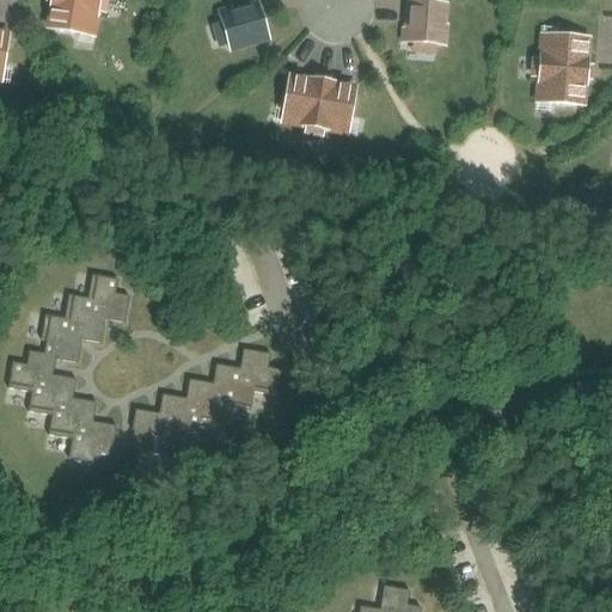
[(50,0),(50,4),(46,30),(90,38),(95,13),(101,14),(103,0),(50,0)]
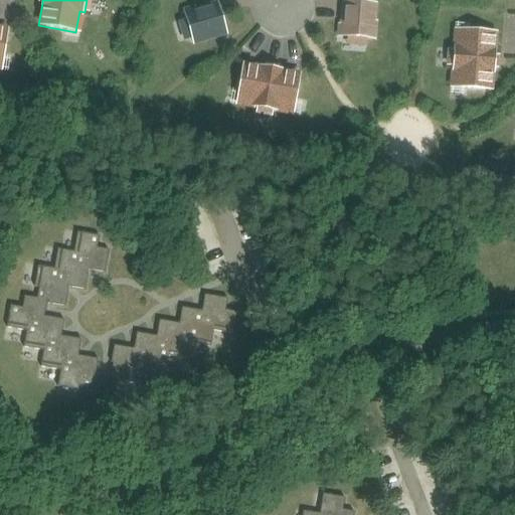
[(194,46),(227,36),(217,0),(184,10),(194,46)]
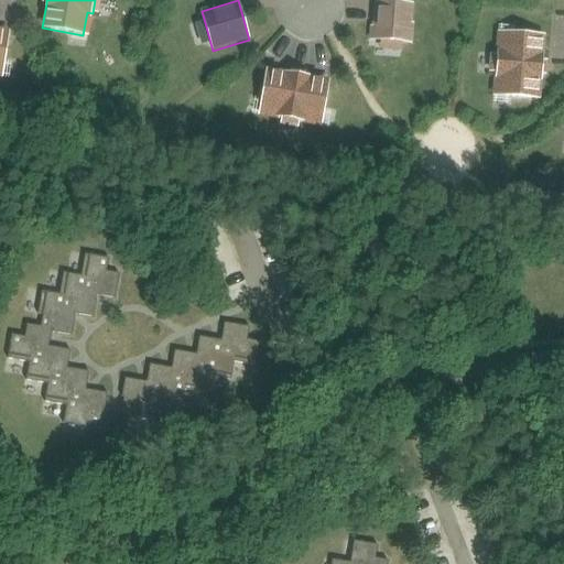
[(414,4),(375,1),(371,41),(412,43),(414,4)]
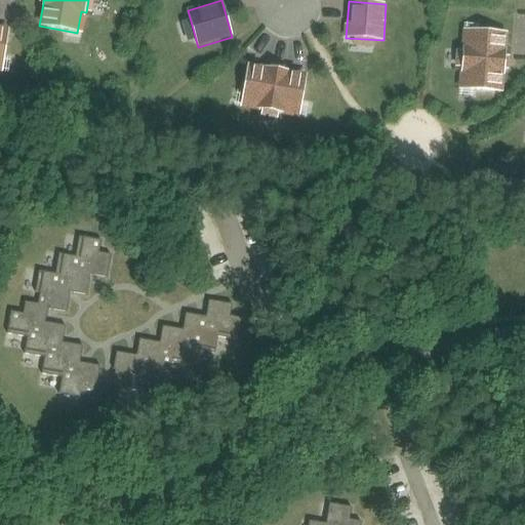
[(0,66),(3,67),(9,29),(0,27),(0,66)]
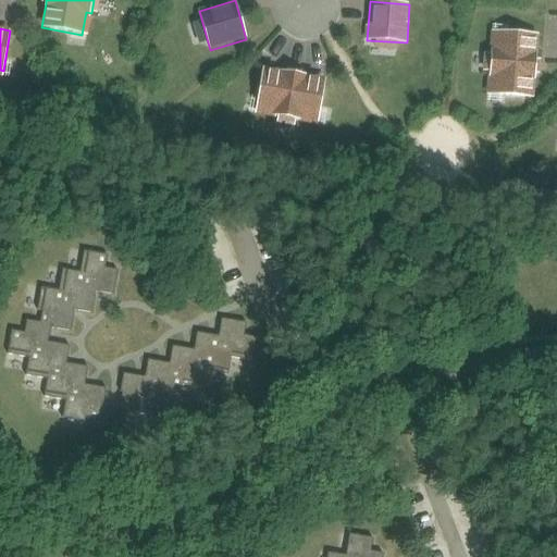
[(490,54),(489,73),(495,73),(494,96),(534,99),(539,36),(498,33),(497,54),(490,54)]
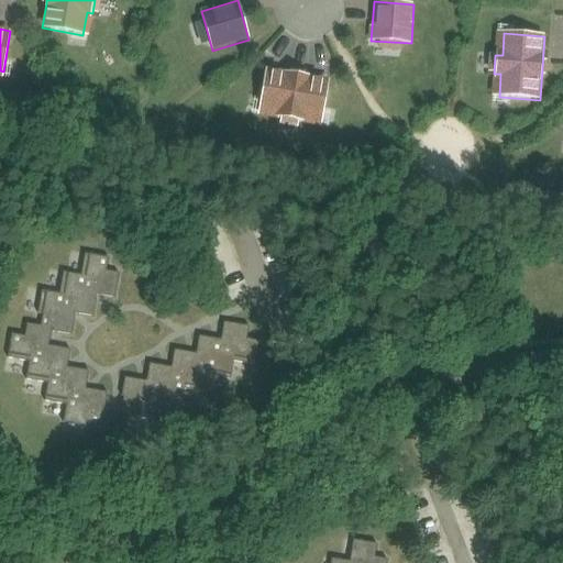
[(266,68),(260,108),(280,112),(279,120),(297,122),(298,117),(298,114),(322,119),(329,79),(266,68)]
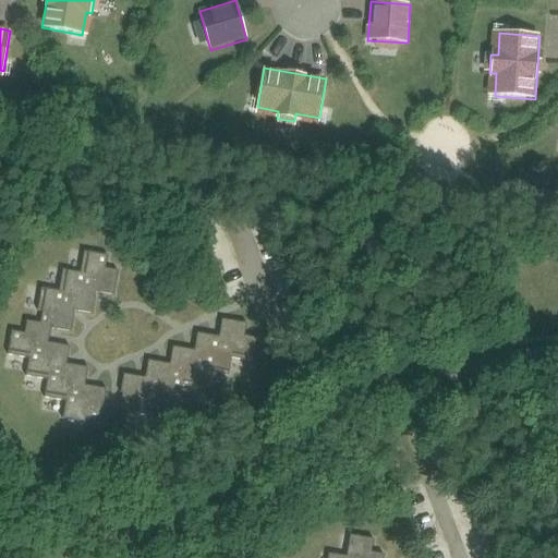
[(70,347),(48,342),(51,328),(71,331),(75,310),(93,313),(96,291),(113,294),(118,270),(105,268),(107,255),(84,251),(81,274),(62,270),(59,291),(41,289),(37,311),(43,312),(40,324),(26,320),(24,334),(12,331),(8,355),(29,359),(26,376),(48,380),(45,398),(67,401),(63,419),(86,423),(87,416),(100,419),(101,407),(104,408),(107,389),(85,385),(88,367),(68,364),(70,347)]
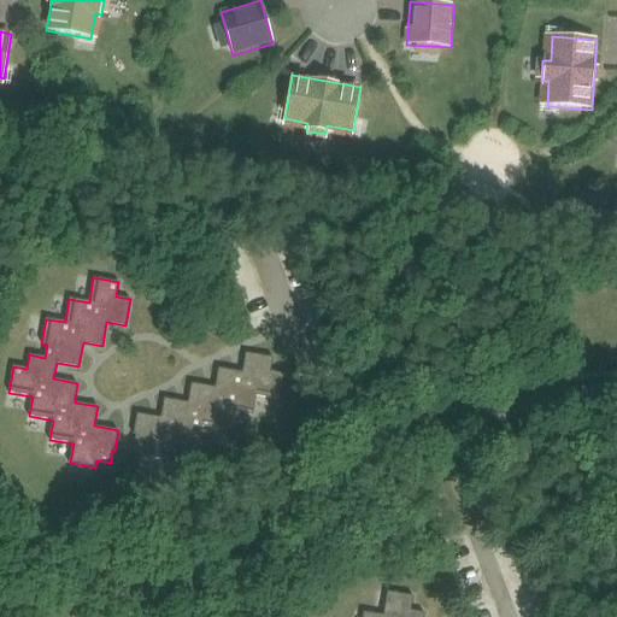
[(272,357),(246,352),(242,372),(218,369),(215,388),(191,383),(188,403),(164,399),(160,418),(136,413),(133,434),(136,435),(134,448),(148,451),(147,457),(172,462),(176,441),(200,446),(203,427),(227,430),(230,411),(253,415),(257,395),(280,400),(285,374),(270,371),(272,357)]
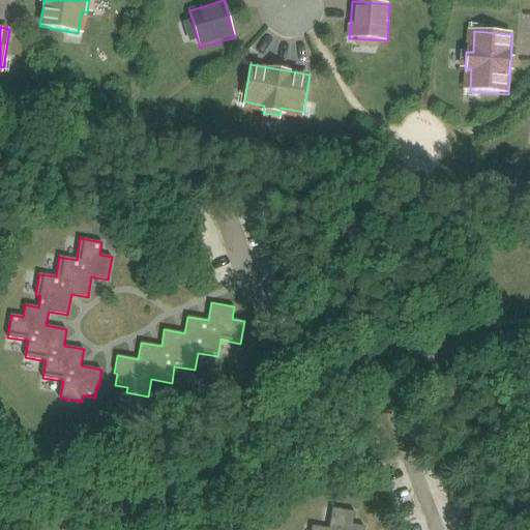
[(363,529),(364,527),(353,525),(355,512),(333,508),(329,529),(313,526),(312,529),(363,529)]
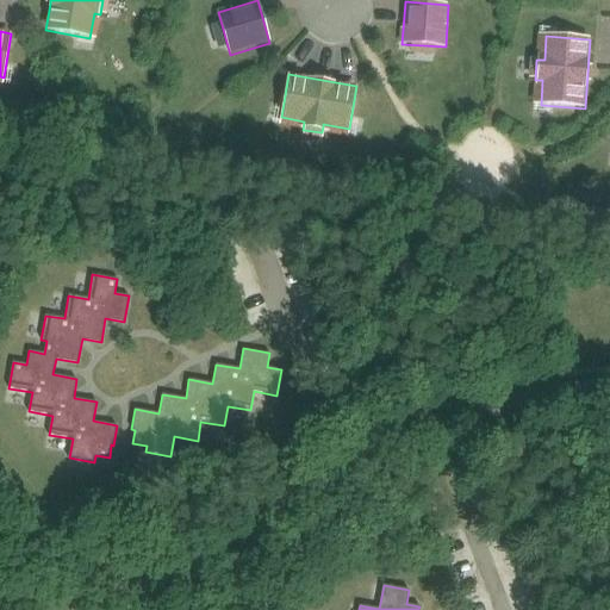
All buildings are outlined.
